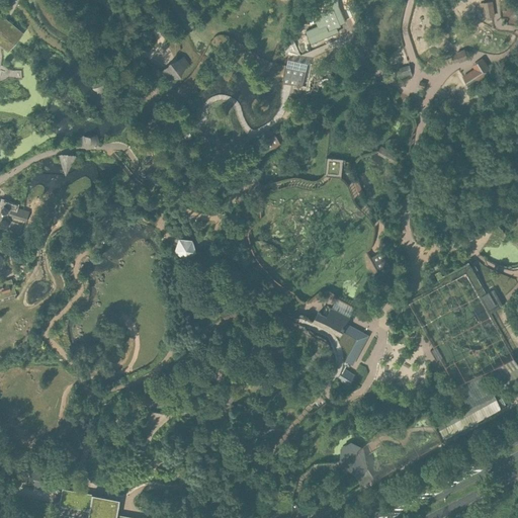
[(493,2),(480,4),(482,18),(495,16),(493,2)]
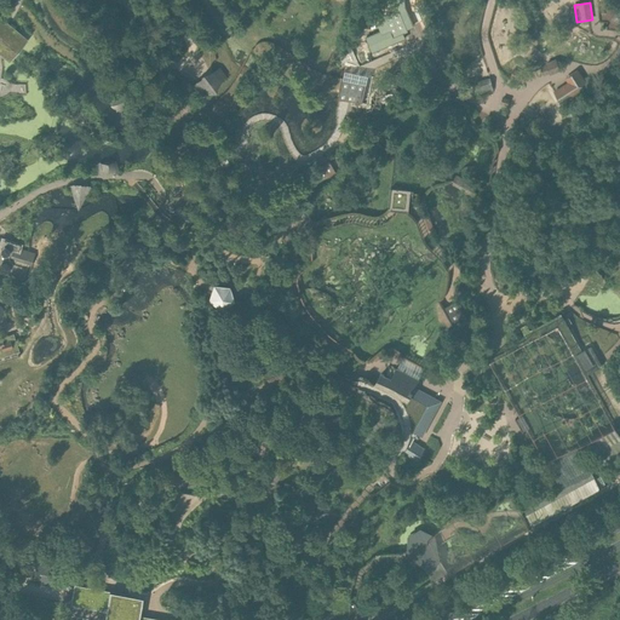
[(0,18),(0,51),(1,52),(4,55),(11,59),(22,46),(27,40),(24,39),(13,30),(7,26),(0,18)]
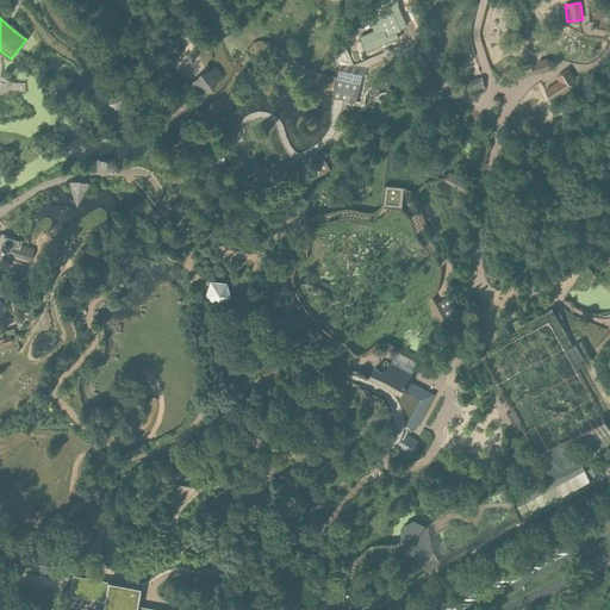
[(392,25),(360,38),(366,50),(397,37),(392,25)]
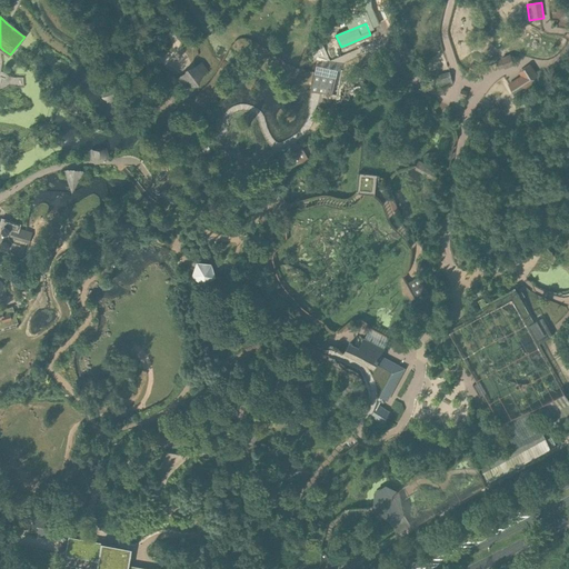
[(512,65),(509,57),(496,62),(499,70),(512,65)]
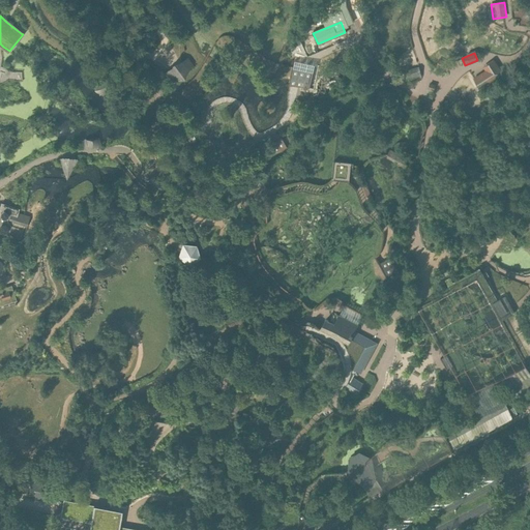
[(188,55),(173,56),(170,64),(177,70),(192,60),(188,55)]
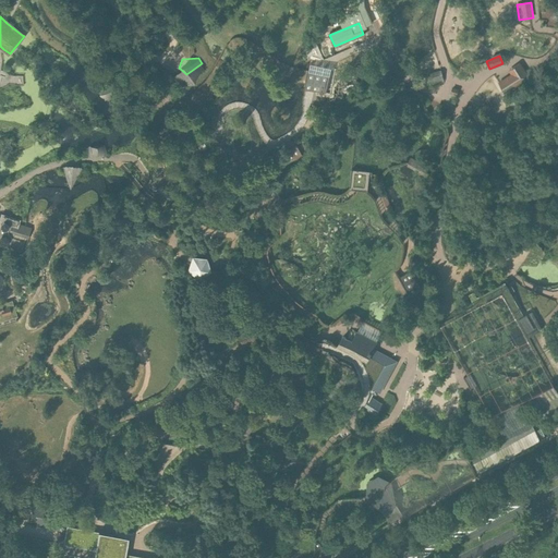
[(506,92),(533,77),(524,61),(511,68),(514,73),(500,81),(506,92)]
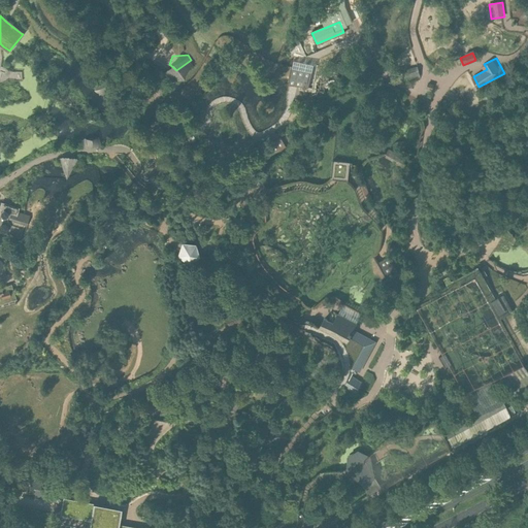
[(316,64),(294,59),(288,85),(309,91),(316,64)]
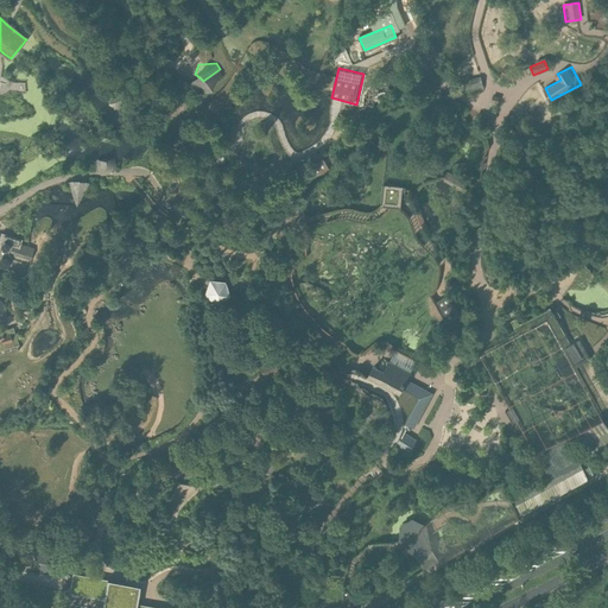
[(502,70),(500,76),(512,82),(515,75),(502,70)]
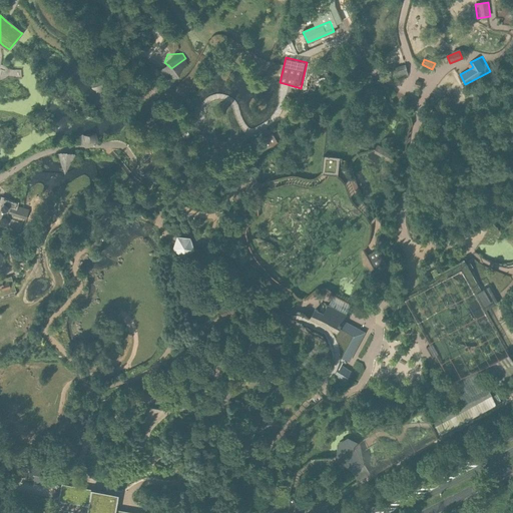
[(406,62),(395,64),(398,74),(408,72),(406,62)]
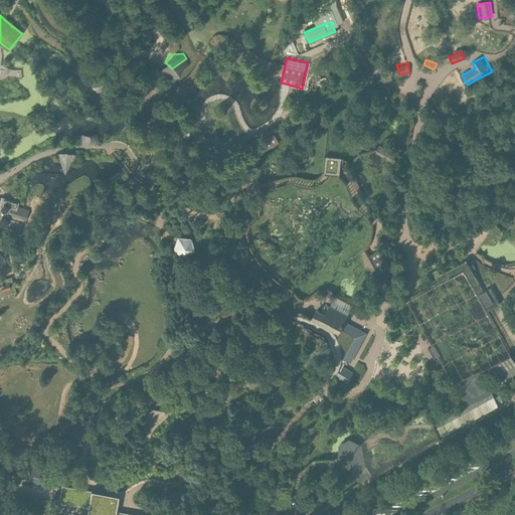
[(391,70),(395,69),(394,66),(386,68),(388,76),(392,75),(391,70)]
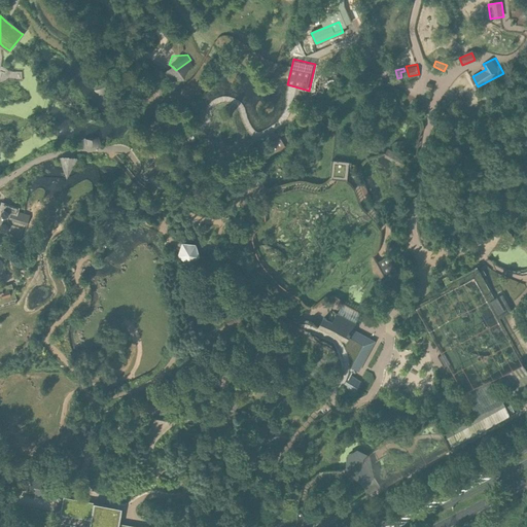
[(92,133),(82,136),(82,140),(82,147),(101,146),(101,139),(101,136),(92,133)]
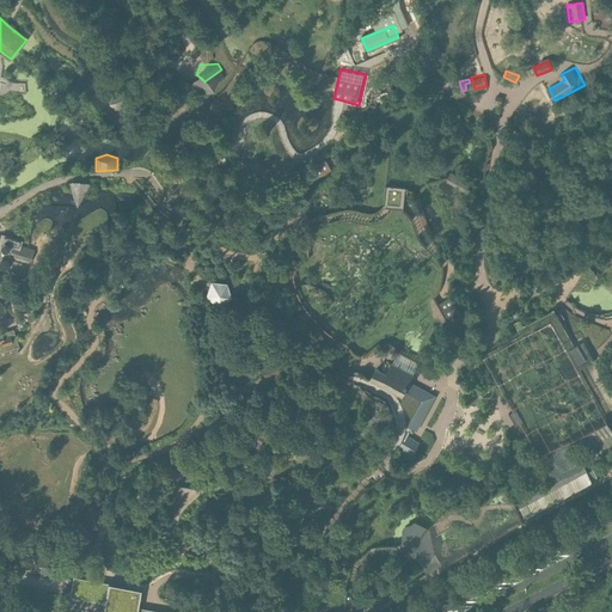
[(324,173),(319,164),(301,172),(306,182),(324,173)]
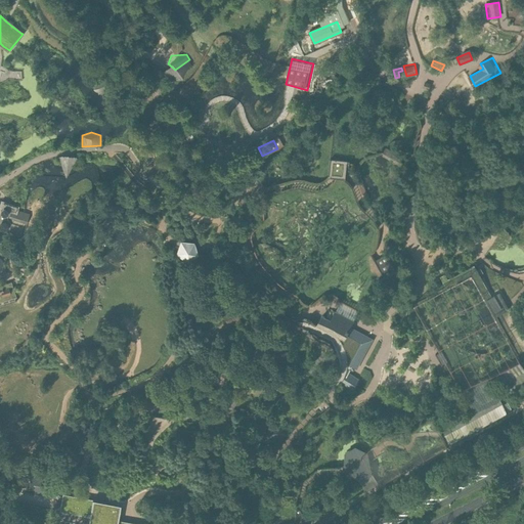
[(387,145),(383,153),(400,163),(401,160),(404,155),(387,145)]
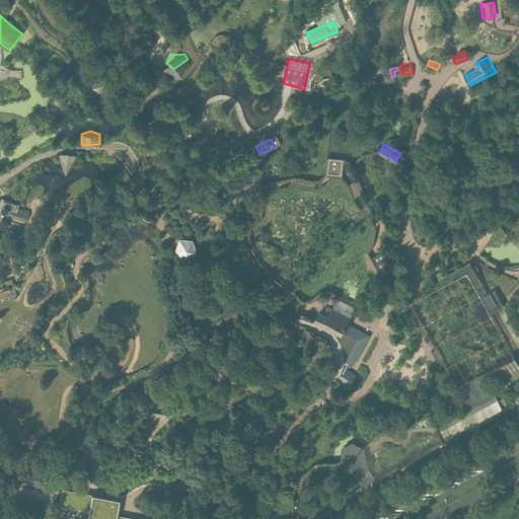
[(62,166),(65,174),(69,165),(75,154),(67,150),(58,154),(62,166)]
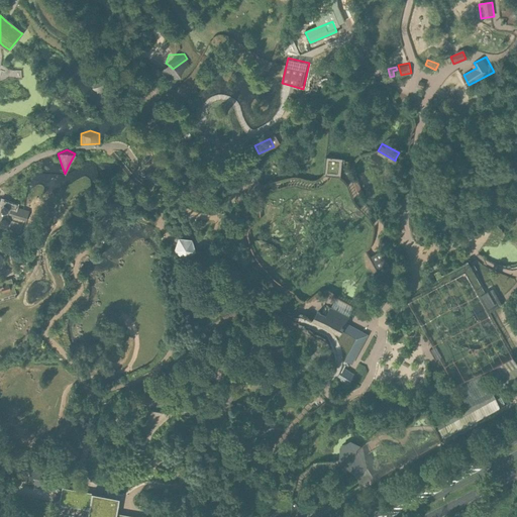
[(341,154),(326,154),(325,171),(330,171),(340,173),(343,170),(341,157),(341,154)]
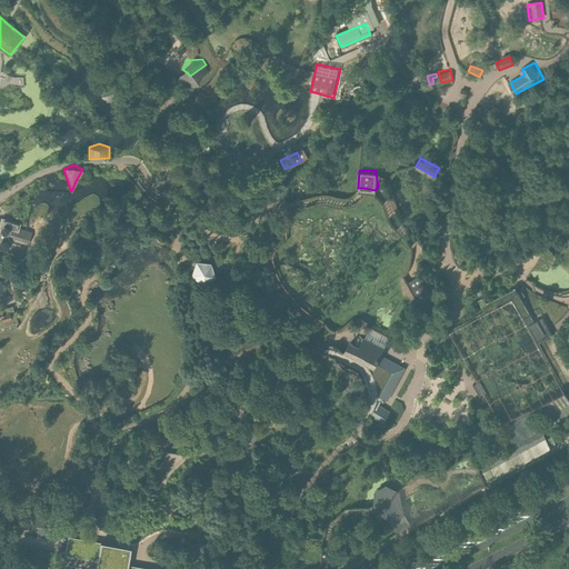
[(7,220),(1,218),(0,220),(0,248),(27,256),(32,232),(20,229),(22,223),(7,220)]
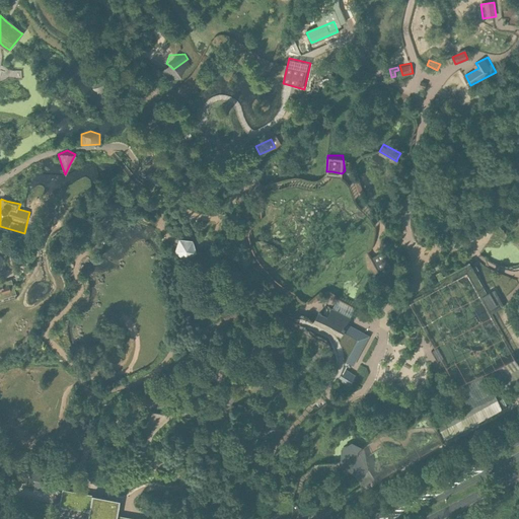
[(195,246),(193,239),(178,239),(174,251),(184,260),(196,252),(195,246)]
